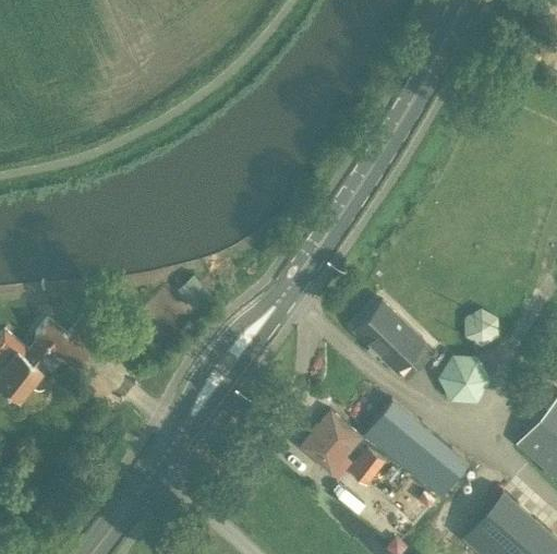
[(382,302),(354,333),(396,371),(406,360),(416,371),(433,352),(422,342),(424,340),(382,302)]
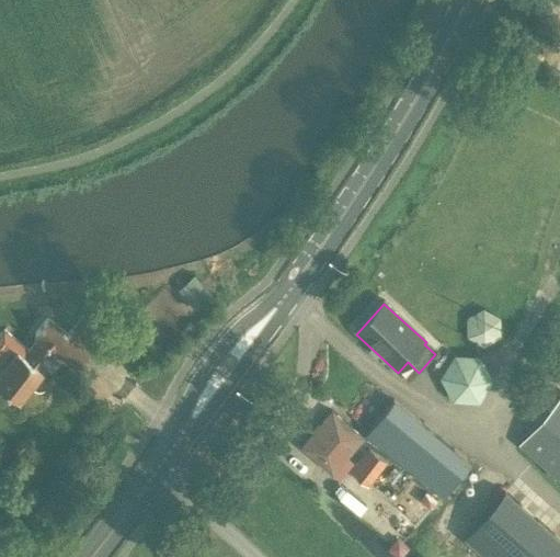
[(0,336),(0,389),(19,406),(44,376),(41,374),(56,355),(77,372),(105,339),(83,320),(68,339),(48,322),(36,338),(41,342),(32,353),(4,331),(0,336)]
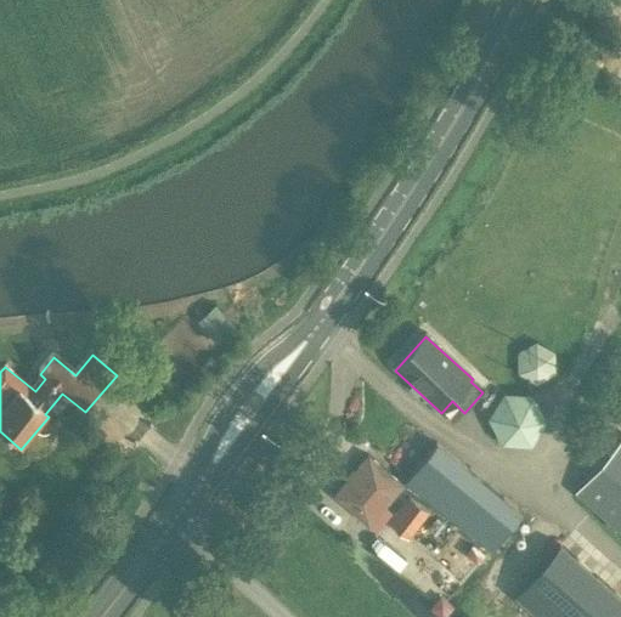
[(534,397),(504,395),(487,422),(501,447),(530,448),(547,423),(534,397)]
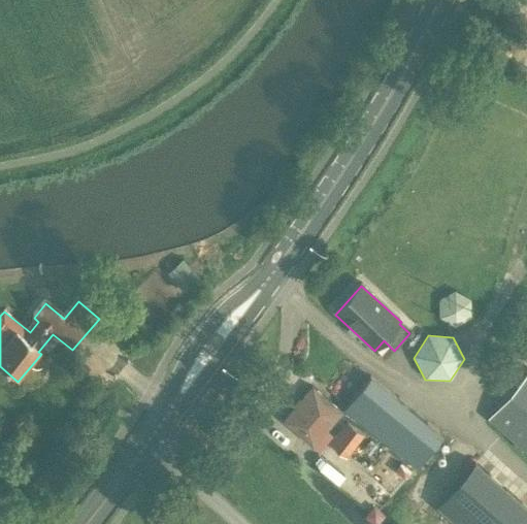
[(526,379),(489,422),(526,455),(526,379)]
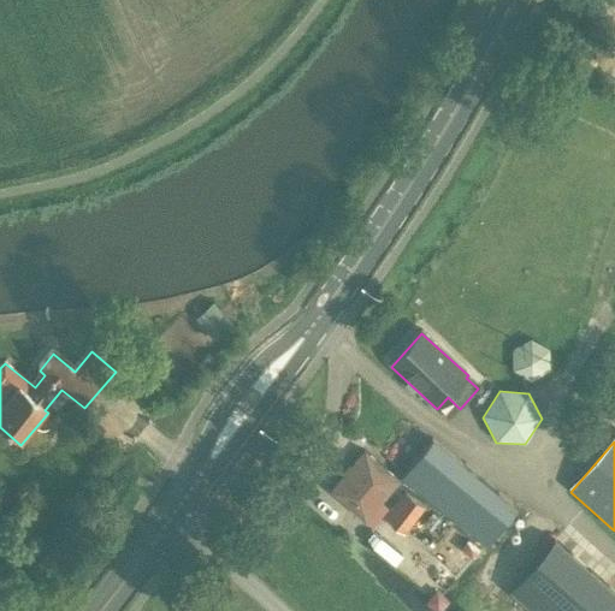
[(518,510),(433,443),(403,481),(486,549),(518,510)]
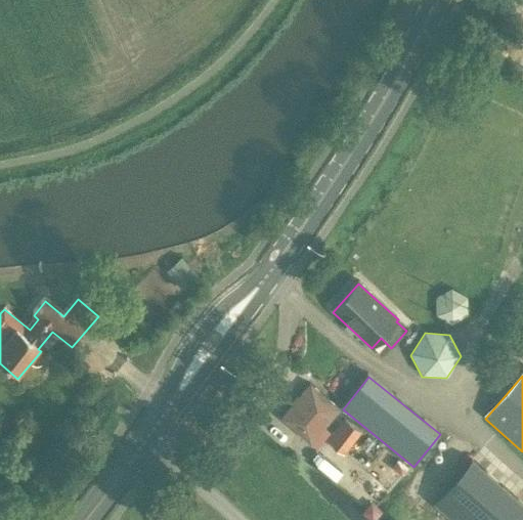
[(312,446),(320,436),(342,412),(310,386),(281,421),(312,446)]
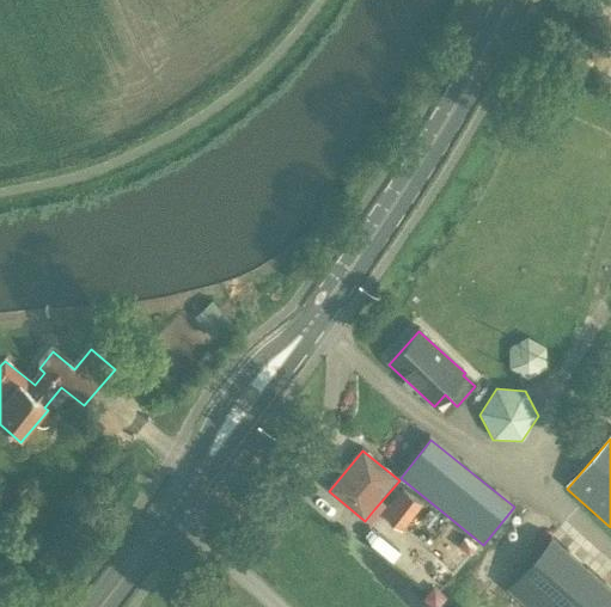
[(403,491),(384,516),(383,517),(402,533),(423,508),(403,491)]
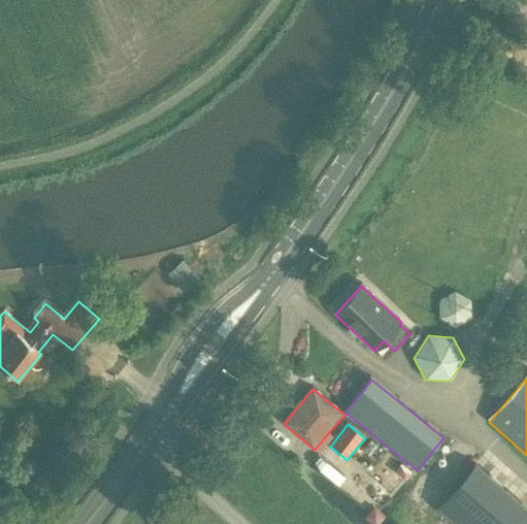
[(526,523),(526,511),(474,465),(436,510),(452,523),(526,523)]
